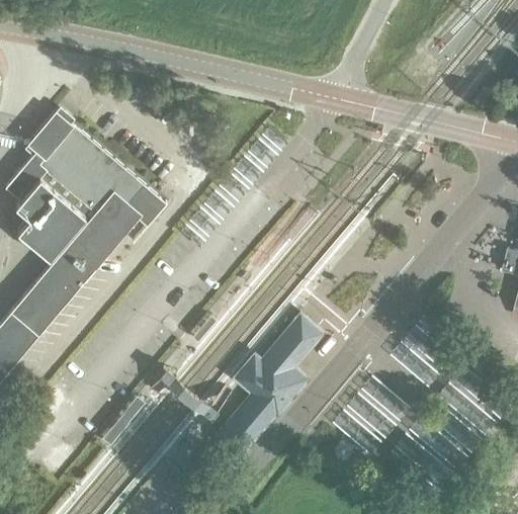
[(16,232),(17,233),(53,263),(0,325),(0,379),(123,235),(133,243),(166,203),(165,203),(164,204),(55,111),(27,144),(36,152),(5,188),(20,199),(14,206),(28,219),(16,232)]
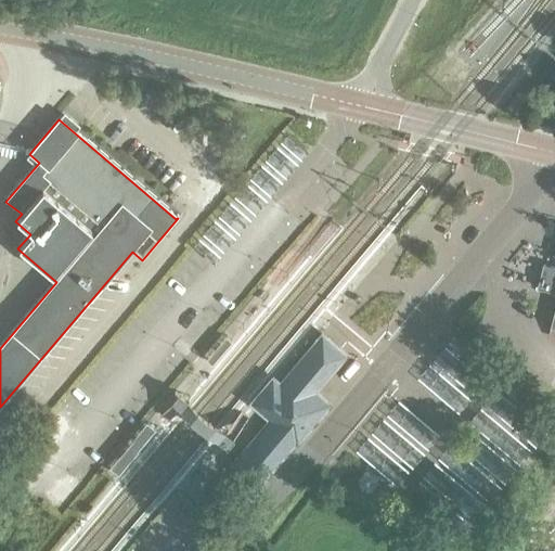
[(554,272),(543,270),(538,292),(554,295),(554,311),(549,340),(554,341),(554,272)]
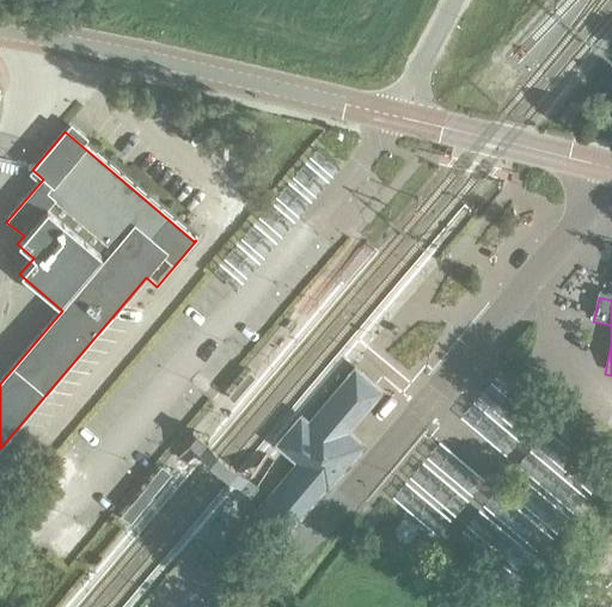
[(386,396),(356,371),(310,427),(303,420),(277,449),(285,457),(297,467),(256,515),(287,540),(328,494),(330,495),(368,448),(353,436),(386,396)]
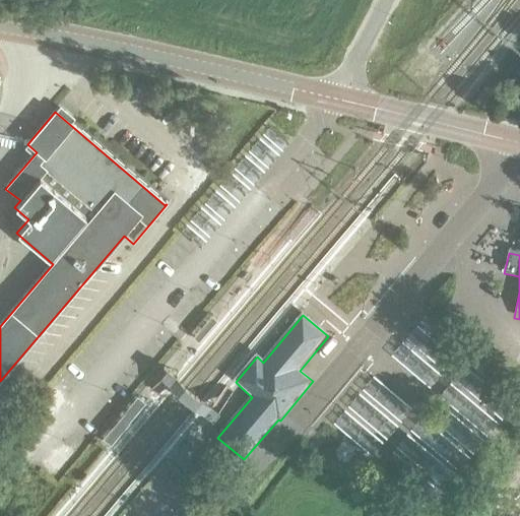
[(195,340),(200,345),(218,324),(213,319),(195,340)]
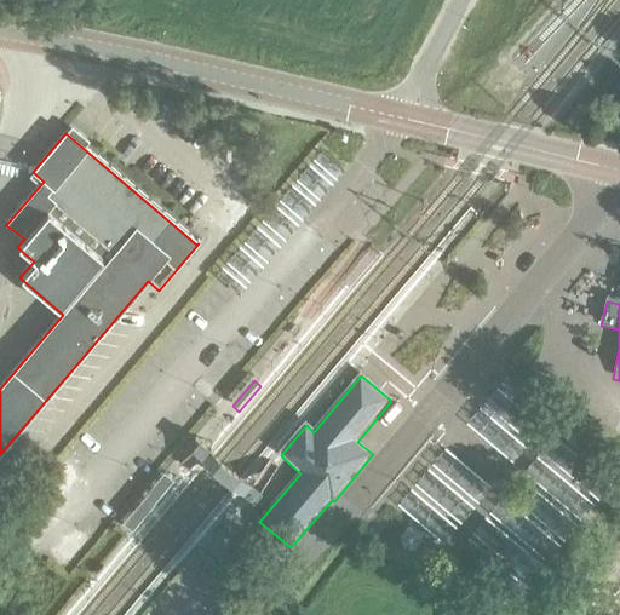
[(174,486),(165,477),(122,528),(132,536),(174,486)]
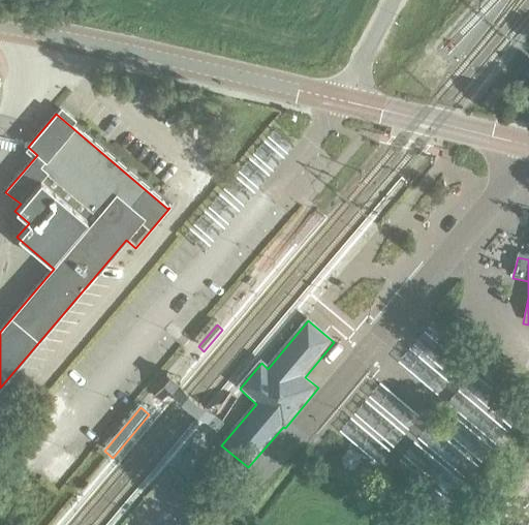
[(62,458),(57,471),(70,476),(75,462),(62,458)]
